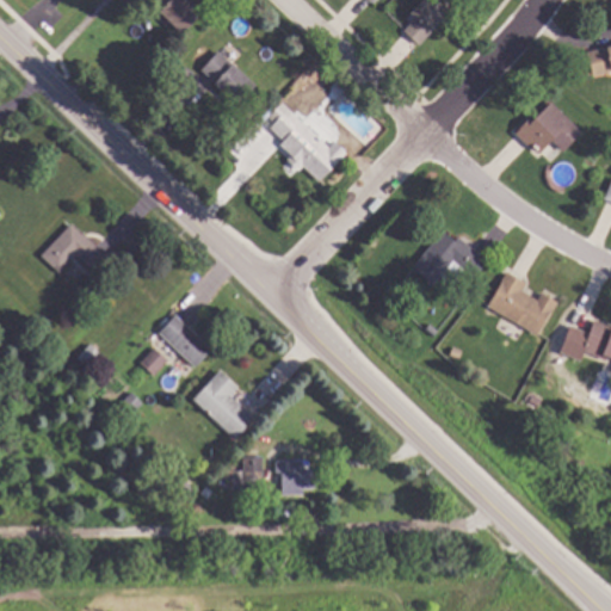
[(186,0),(202,14),(186,32),(152,0),(186,0)]
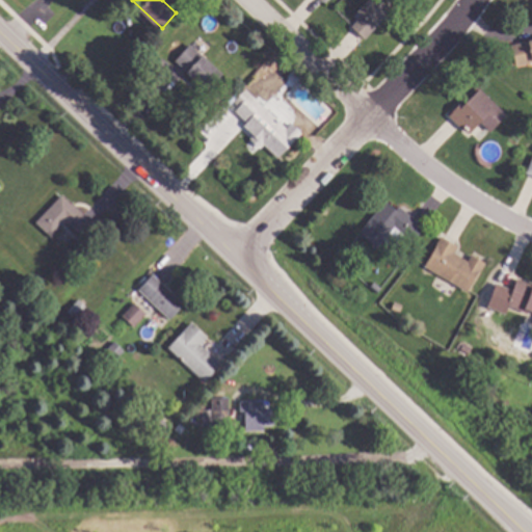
[(394,0),(396,1),(390,8),(392,11),(366,40),(352,27),(363,17),(357,12),(369,0),(394,0)]
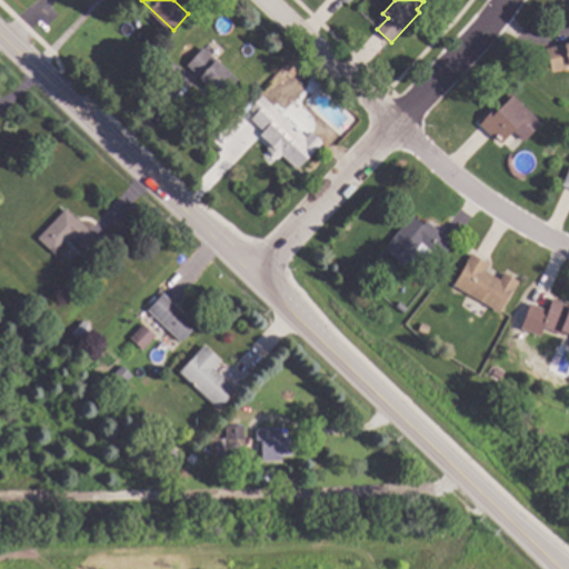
[(568,67),(553,71),(548,49),(568,43),(568,67)]
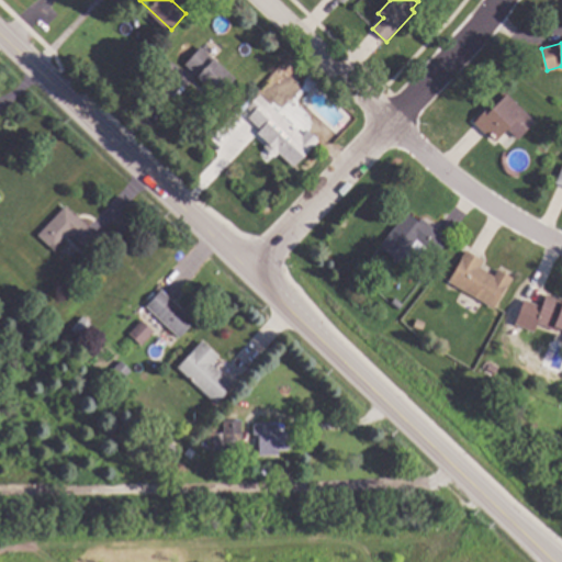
[(236,79),(221,96),(187,65),(202,47),(236,79)]
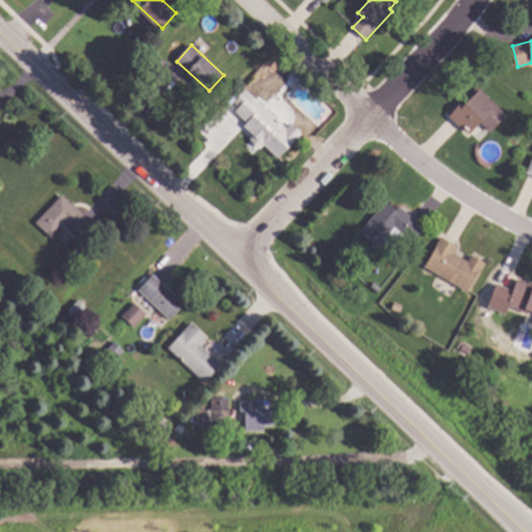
[(304,78),(298,85),(290,77),(296,70),(304,78)]
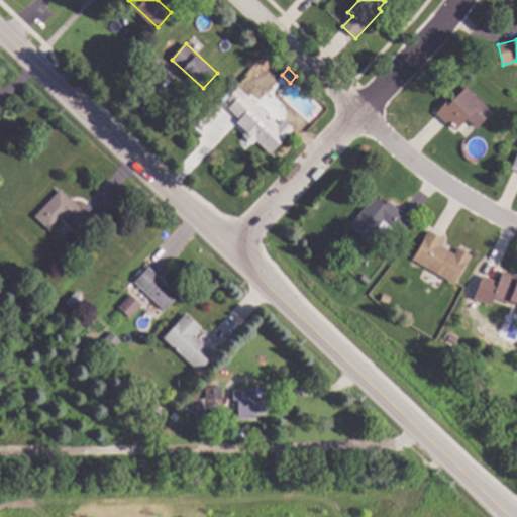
[(494,112),(478,128),(469,118),(457,129),(451,123),(448,125),(436,113),(454,95),(456,97),(468,86),(494,112)]
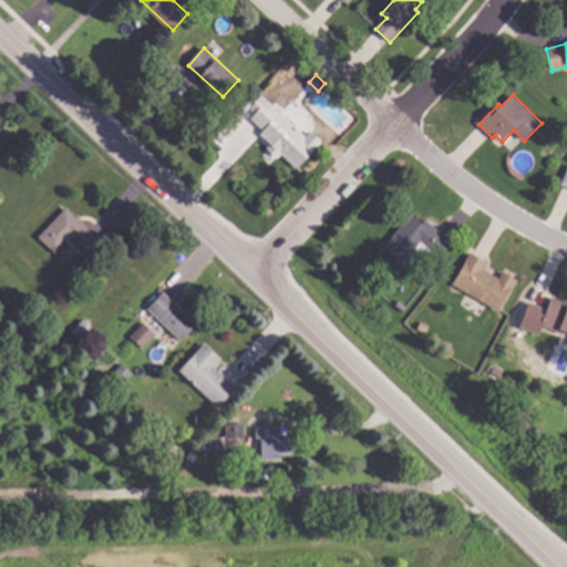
[(288,120),(290,119),(297,125),(296,126),(307,135),(311,131),(323,142),(298,169),(282,154),(278,157),(258,137),(265,131),(253,120),(257,115),(250,109),(264,95),(288,120)]
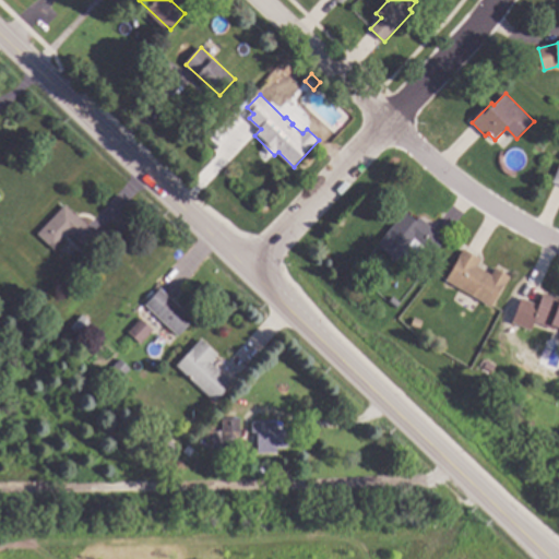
[(558,164),(549,182),(558,187),(558,164)]
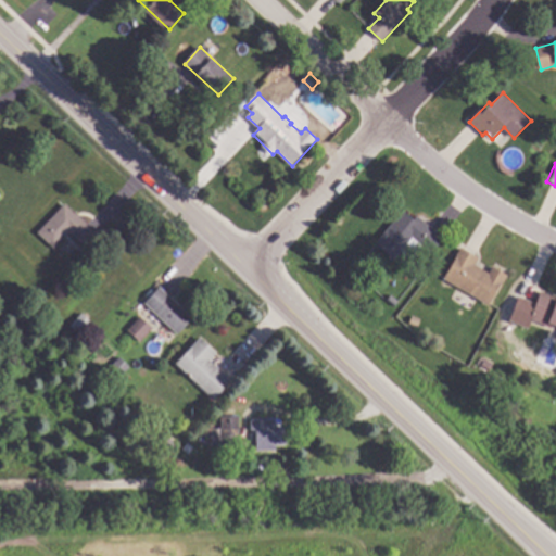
[(76,213),(77,212),(100,235),(87,249),(70,232),(54,249),(38,232),(65,203),(76,213)]
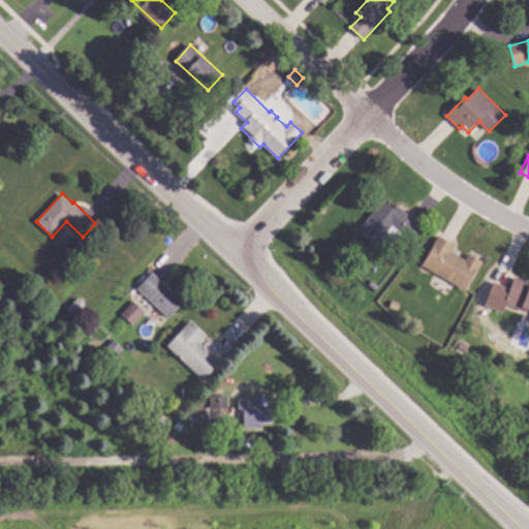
[(395,209),(398,206),(424,225),(411,241),(403,234),(399,240),(389,231),(377,247),(359,231),(383,200),(395,209)]
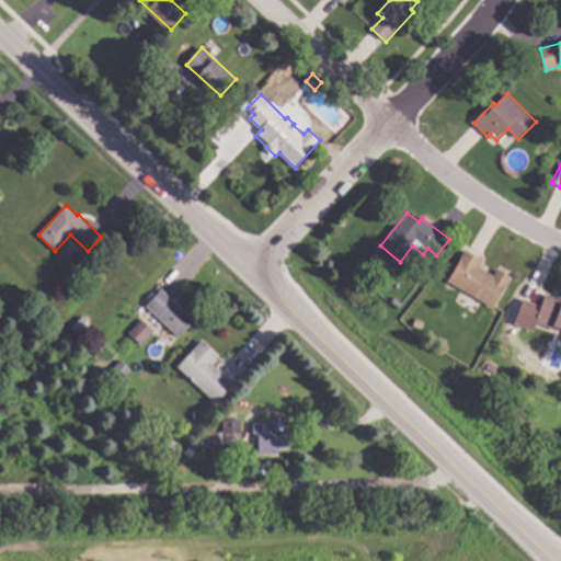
[(483,260),(480,266),(494,275),(497,268),(513,277),(495,308),(448,282),(466,250),(483,260)]
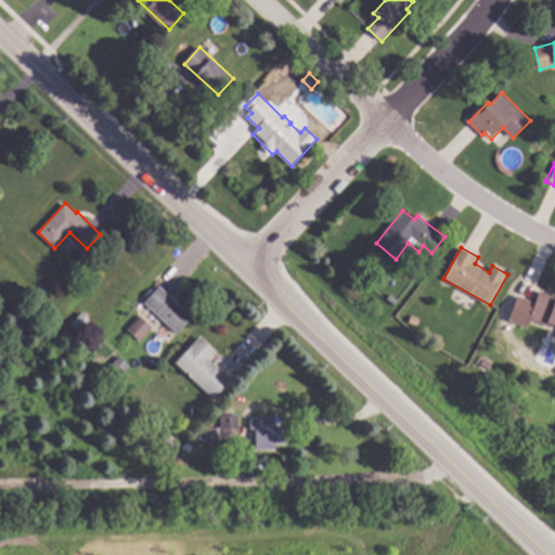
[(194,317),(178,334),(145,301),(162,285),(194,317)]
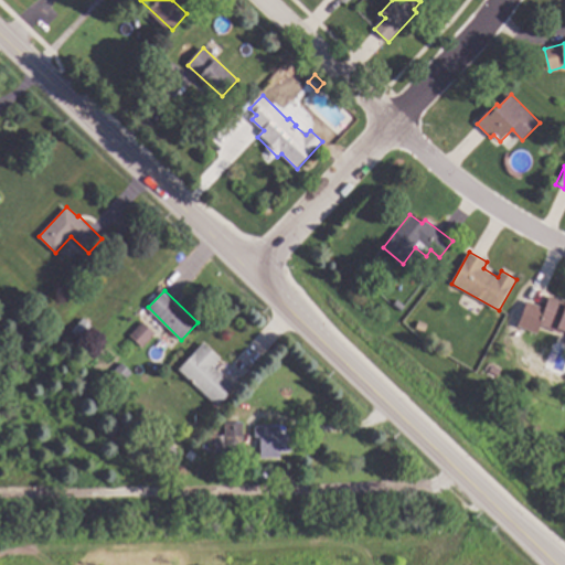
[(564,301),(564,330),(562,329),(561,333),(540,324),(551,296),(564,301)]
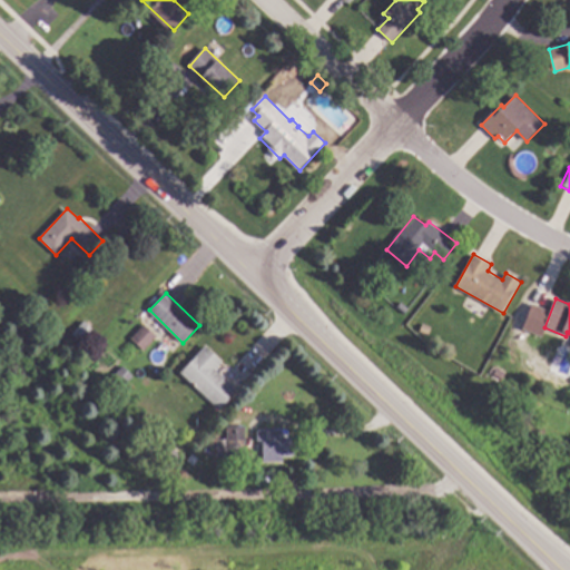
[(410,310),(405,314),(399,308),(402,303),(410,310)]
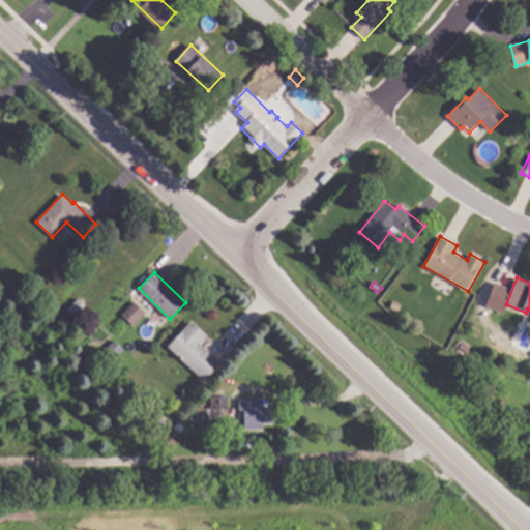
[(89,305),(77,319),(67,311),(79,297),(89,305)]
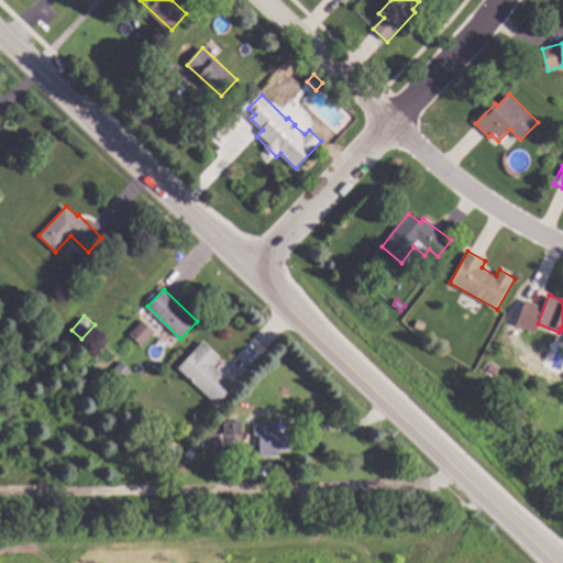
[(428,324),(424,332),(415,328),(419,320),(428,324)]
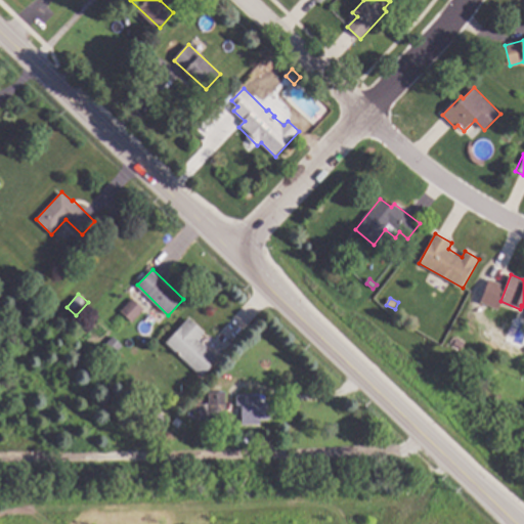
[(144,309),(132,322),(121,311),(133,299),(144,309)]
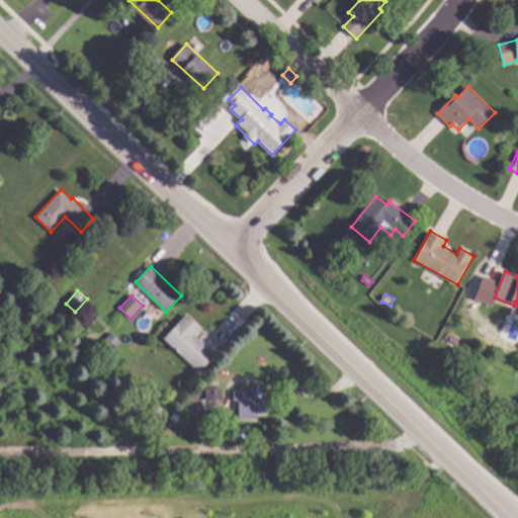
[(203,329),(196,336),(217,355),(200,372),(165,339),(187,315),(203,329)]
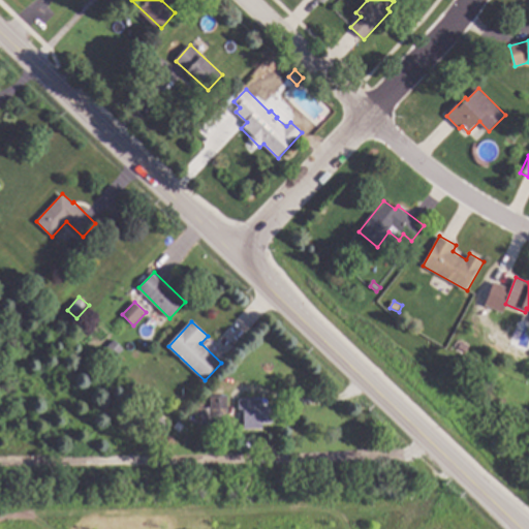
[(125,348),(117,358),(106,348),(115,339),(125,348)]
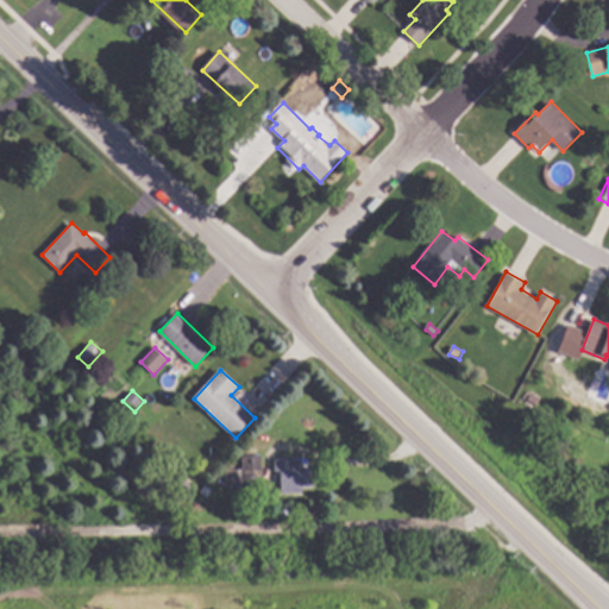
[(540,399),(537,406),(527,402),(532,395),(540,399)]
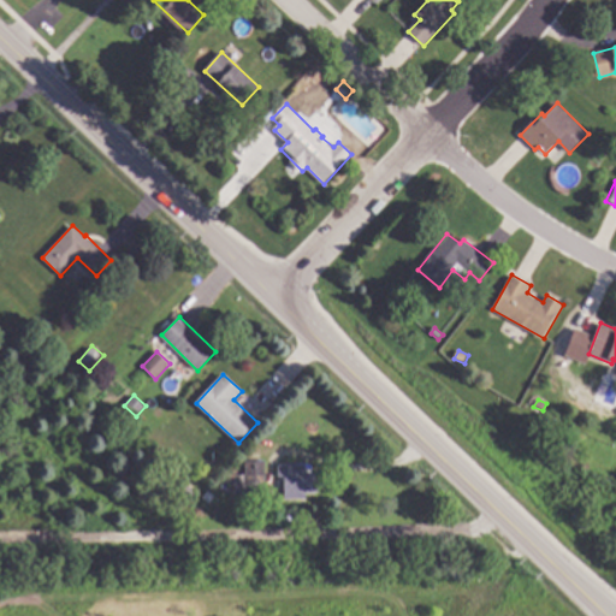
[(265,492),(231,492),(232,484),(227,484),(227,474),(247,474),(247,460),(265,460),(265,492)]
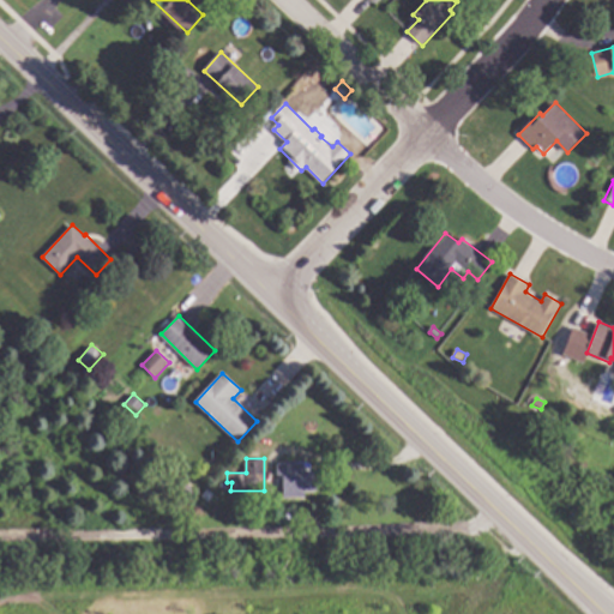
[(296,473),(306,473),(306,471),(313,470),(313,473),(314,473),(314,474),(324,474),(324,489),(314,491),(314,492),(313,492),(298,492),(298,498),(288,498),(288,493),(284,493),(284,474),(278,474),(278,463),(295,463),(296,473)]
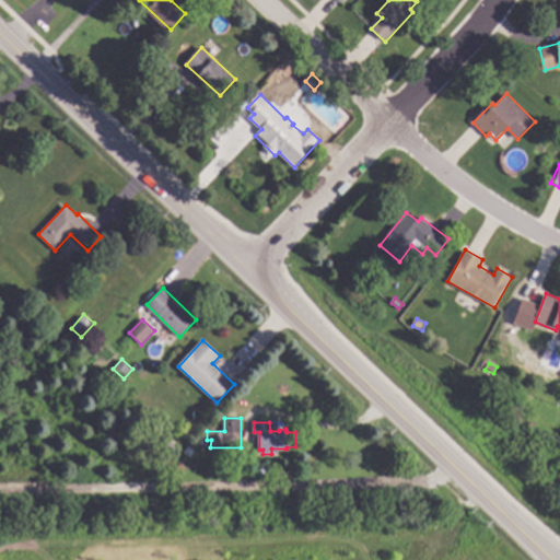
[(178,448),(172,455),(162,445),(168,439),(178,448)]
